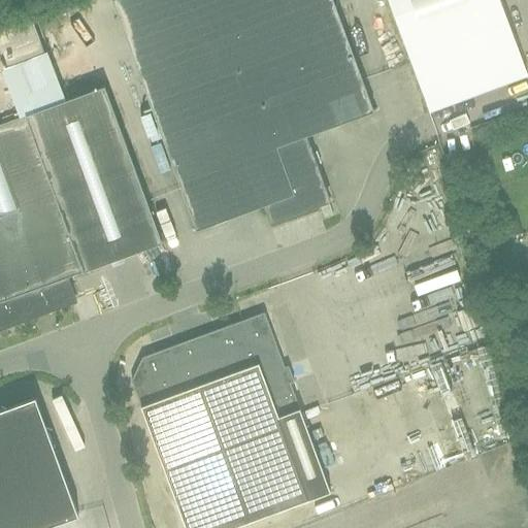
[(271,221),(328,200),(304,136),(373,111),(332,0),(112,0),(197,230),(266,204),(271,221)]
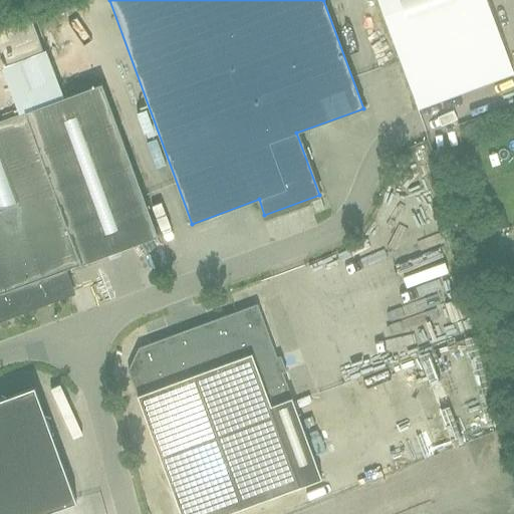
[(378,0),(419,108),(513,73),(486,0),(378,0)]
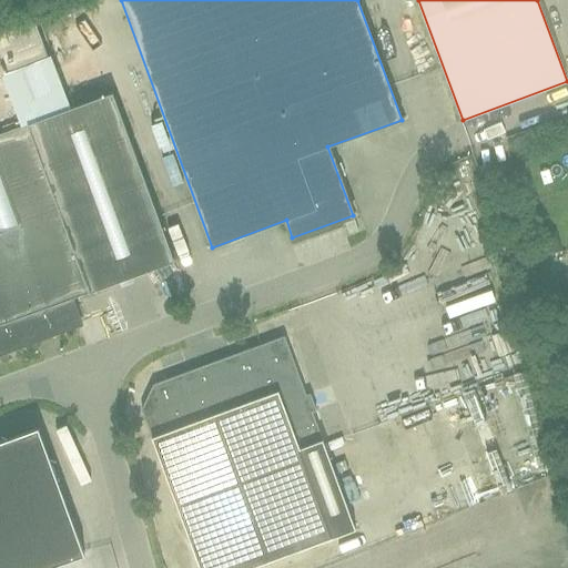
[(70,298),(174,261),(112,92),(0,133),(0,352),(79,323),(70,298)]
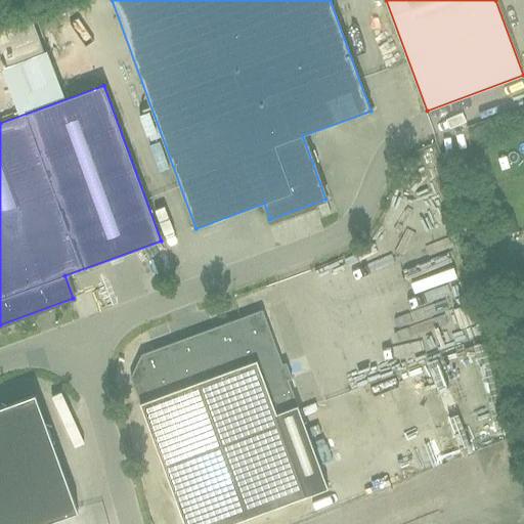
[(229,523),(329,488),(298,405),(262,309),(141,354),(131,378),(184,523),(229,523)]
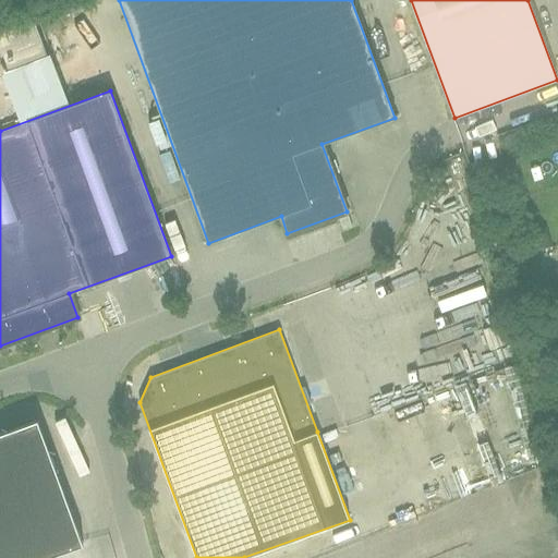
[(0,557),(45,557),(84,544),(38,420),(0,433),(0,557)]
